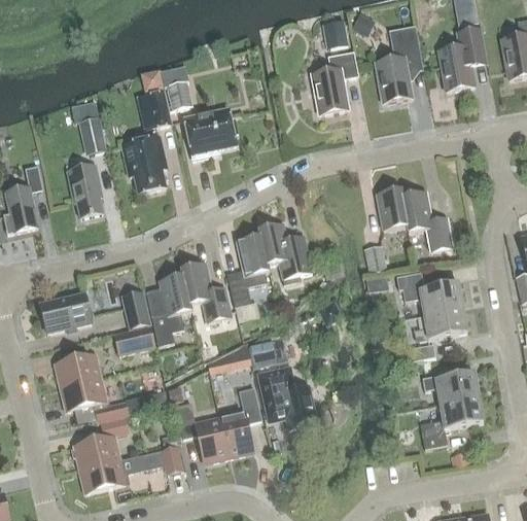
[(376,21),(359,12),(352,29),(367,36),(376,21)]
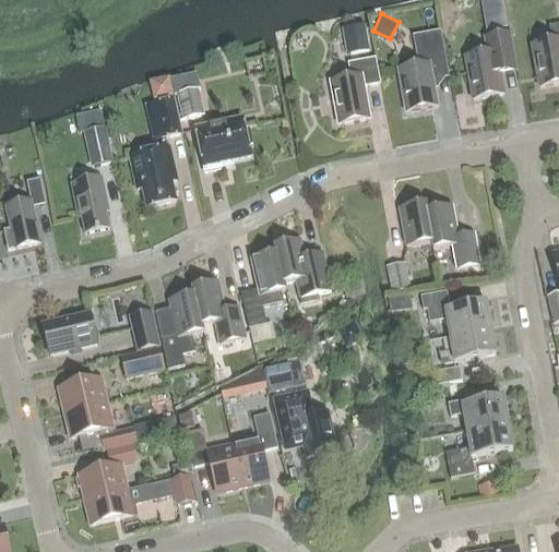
[(342,24),(347,50),(369,45),(365,20),(342,24)]
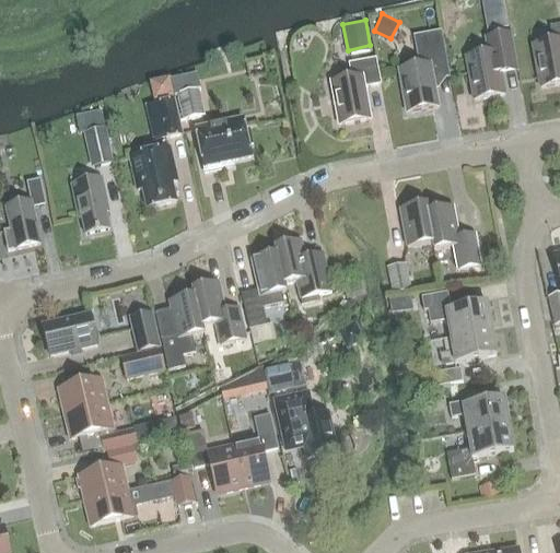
[(540,84),(559,80),(559,20),(549,23),(551,38),(532,42),(540,84)]
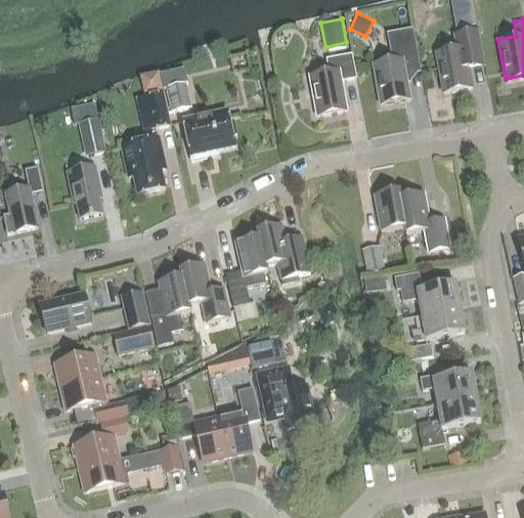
[(420,63),(415,40),(412,26),(386,31),(391,58),(373,61),(381,102),(408,97),(403,67),(420,63)]
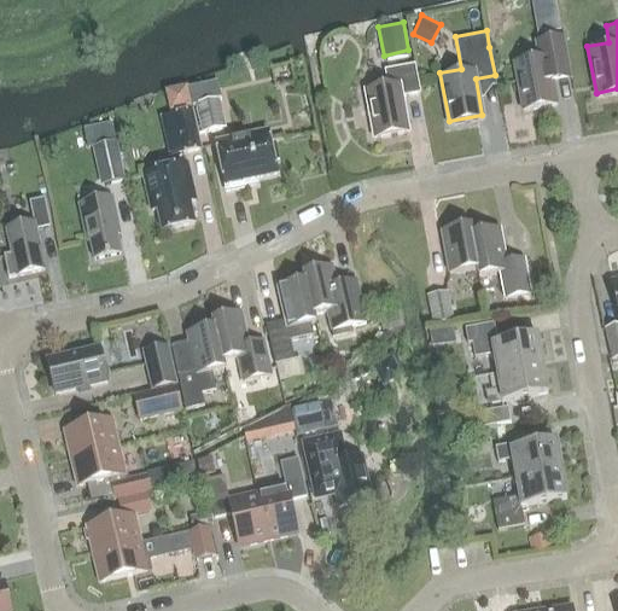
[(563,34),(535,39),(537,56),(514,59),(523,106),(555,102),(552,77),(571,74),(563,34)]
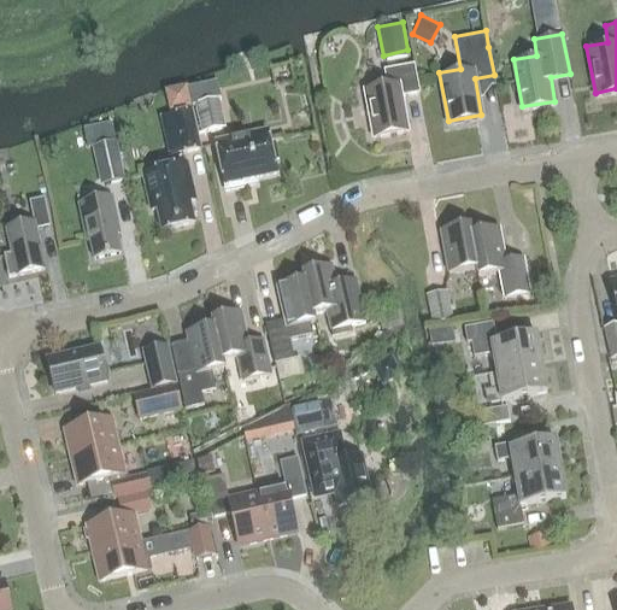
[(400,93),(418,89),(413,60),(383,66),(387,82),(364,87),(374,134),(406,128),(400,93)]
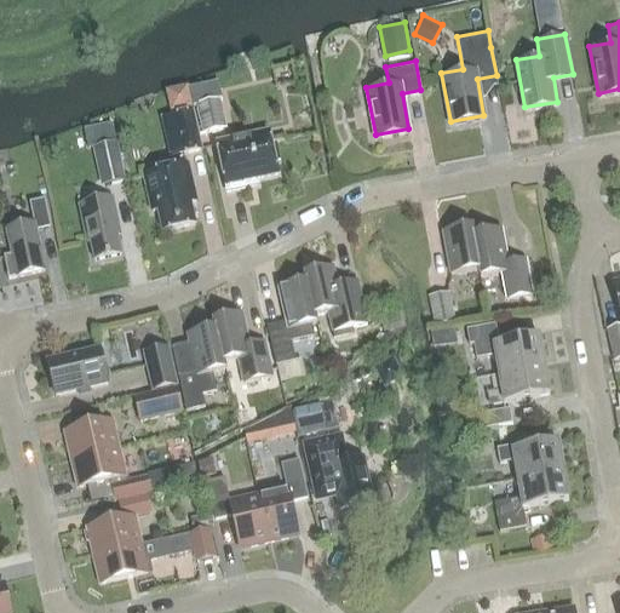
[(228,121),(220,92),(195,98),(202,127),(228,121)]
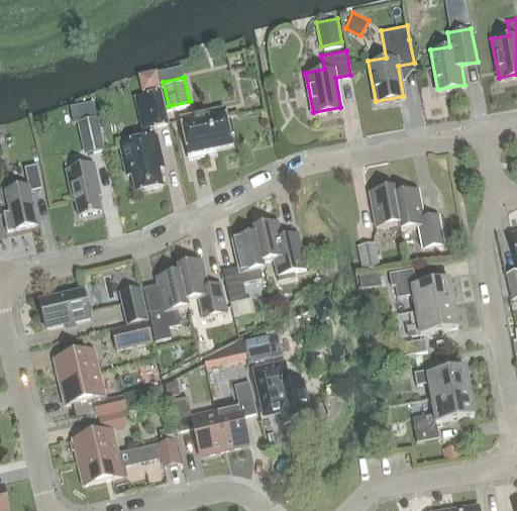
[(168,120),(160,89),(142,93),(149,124),(168,120)]
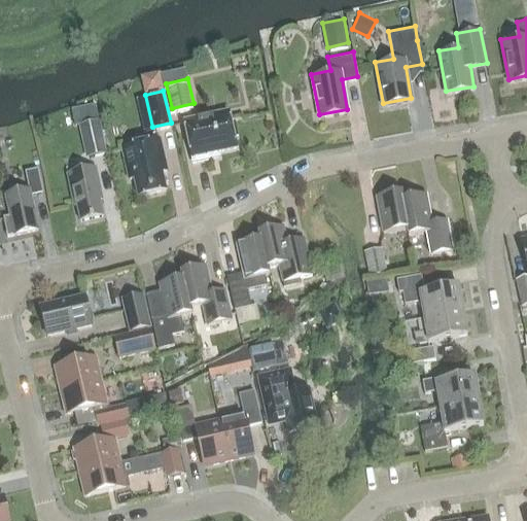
[(236,144),(234,135),(238,134),(234,116),(230,117),(227,109),(183,119),(192,160),(212,154),(211,149),(236,144)]
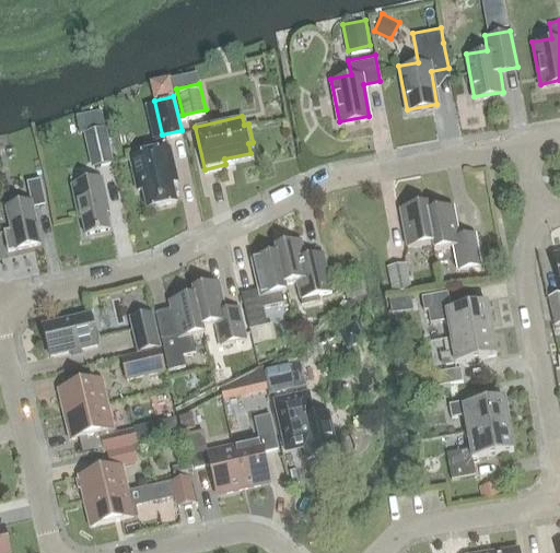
[(83,129),(91,164),(113,159),(105,124),(83,129)]
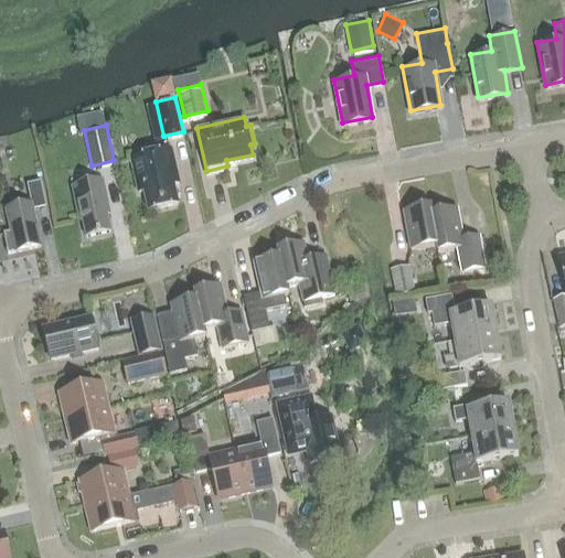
[(142,188),(147,207),(177,201),(172,181),(179,180),(171,146),(129,154),(137,189),(142,188)]
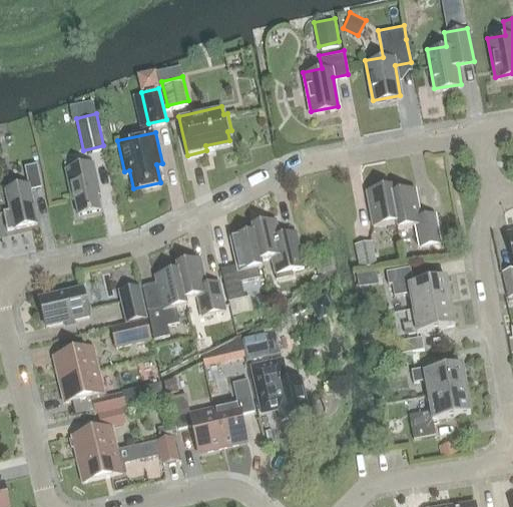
[(74,195),(77,211),(99,207),(96,191),(98,190),(92,160),(65,166),(71,196),(74,195)]
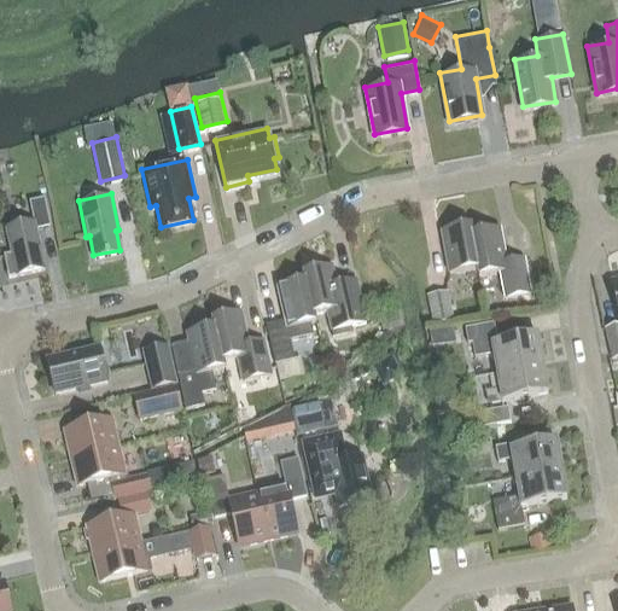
[(35,226),(50,222),(44,195),(28,197),(33,219),(5,225),(11,250),(3,251),(7,274),(44,266),(35,226)]
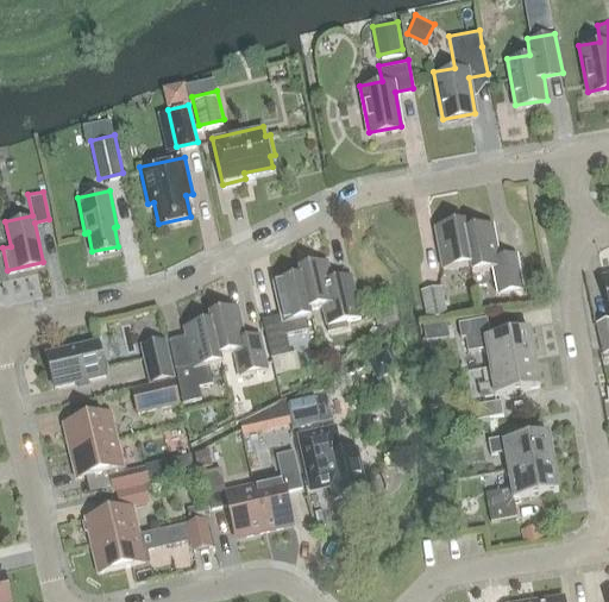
[(441,267),(469,261),(470,261),(464,226),(463,218),(434,224),(441,267)]
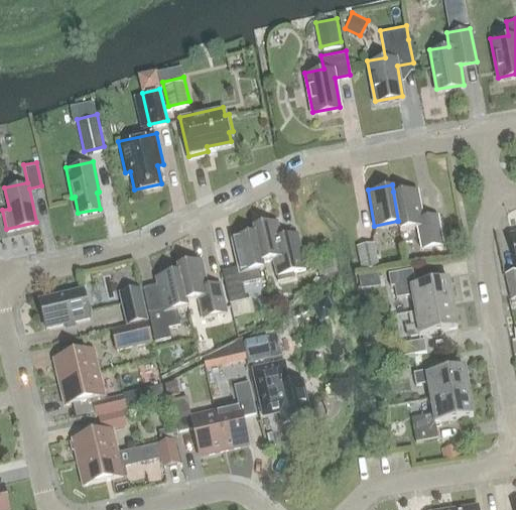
[(416,187),(393,192),(398,221),(397,221),(399,228),(416,225),(420,246),(442,243),(437,213),(422,216),(416,187)]
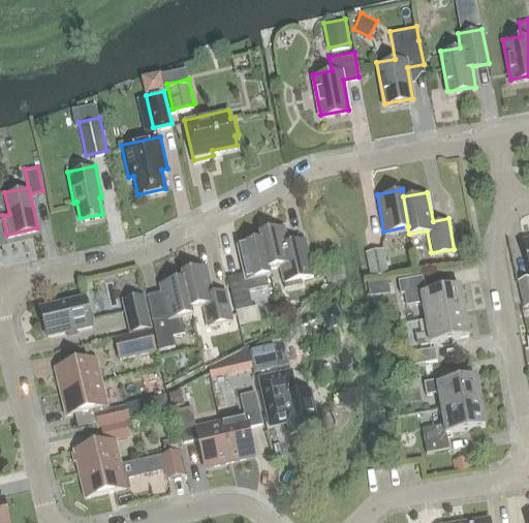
[(269,266),(279,264),(283,280),(312,273),(304,235),(286,238),(283,224),(258,231),(260,237),(268,266),(269,266)]
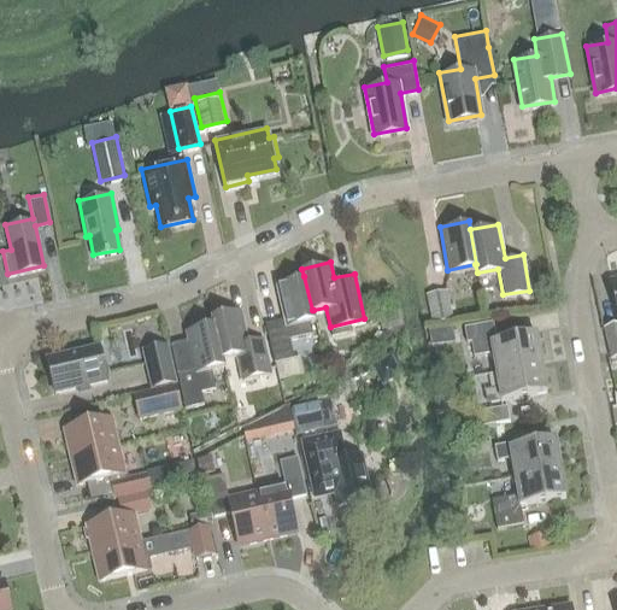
[(616,275),(610,277),(616,312),(616,321),(603,324),(609,356),(616,353),(616,275)]
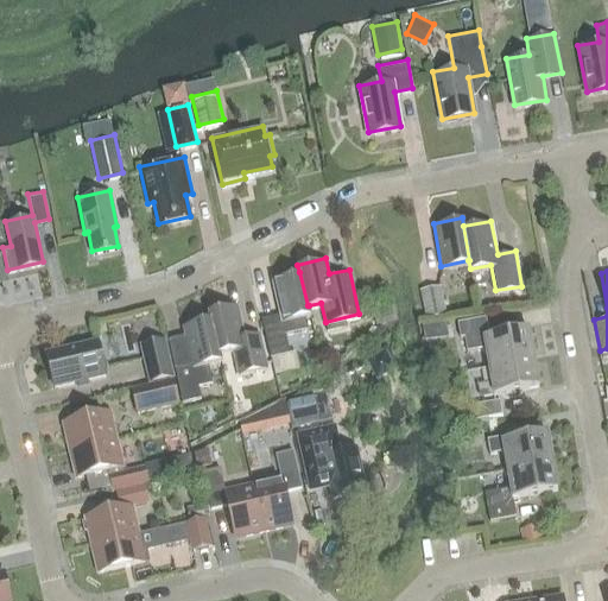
[(280,312),(261,317),(270,354),(289,349),(285,330),(308,326),(304,315),(310,314),(309,305),(308,305),(299,272),(272,278),(280,312)]
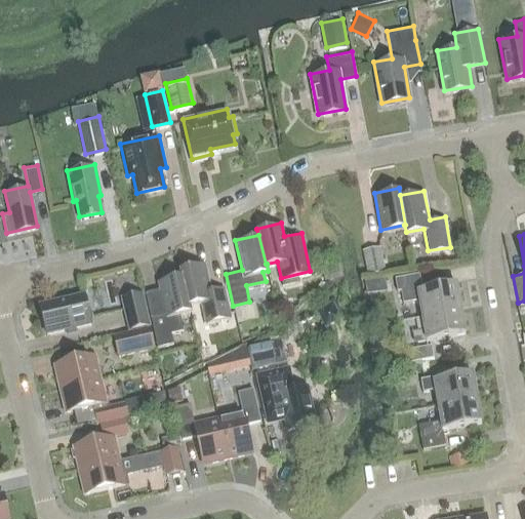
[(362,247),(367,271),(385,268),(380,244),(362,247)]
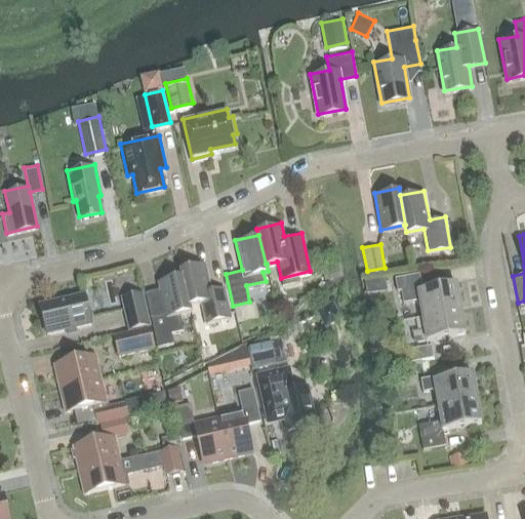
[(179,268),(182,274),(189,304),(201,301),(206,321),(230,316),(224,286),(210,288),(204,262),(179,268)]
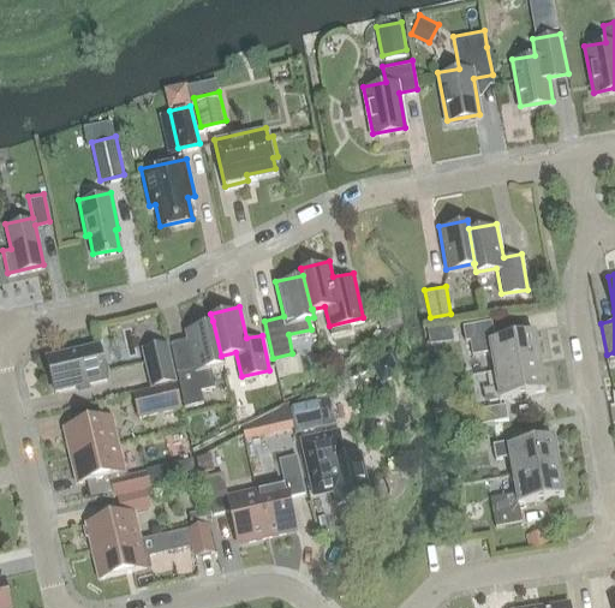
[(490,349),(494,368),(539,359),(535,331),(489,339),(488,334),(494,333),(491,317),(463,323),(465,338),(473,337),(476,351),(490,349)]
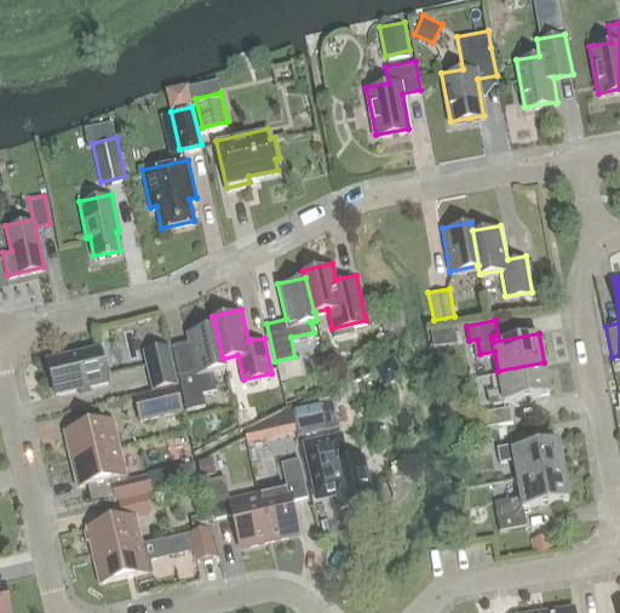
[(225,366),(223,359),(214,324),(187,330),(188,339),(171,343),(185,405),(205,401),(202,389),(217,387),(213,368),(225,366)]
